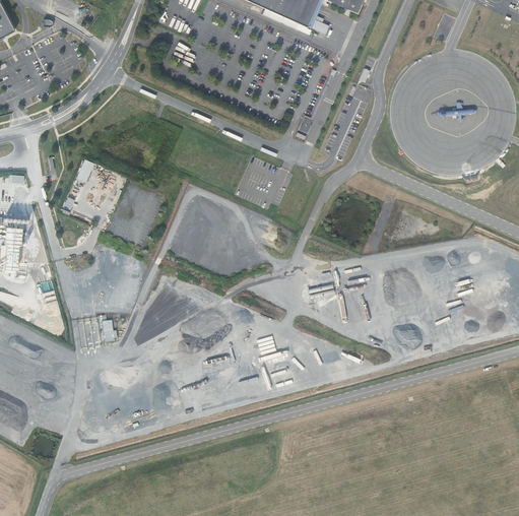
[(248,0),(307,26),(319,0),(326,0),(357,13),(362,0),(248,0)]
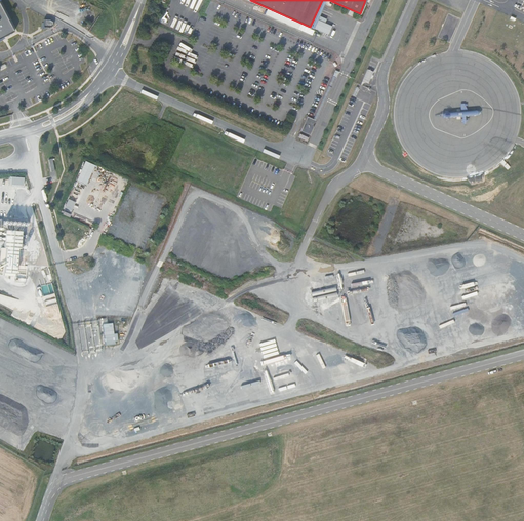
[(322,0),(310,27),(313,28),(326,0),(322,0)]
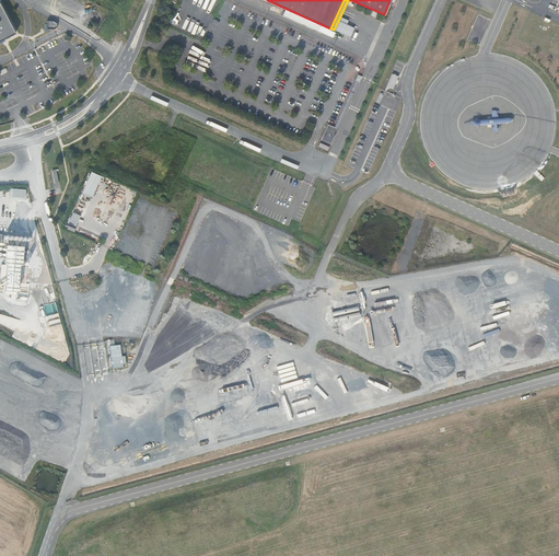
[(0,37),(1,37),(14,30),(0,3),(0,37)]
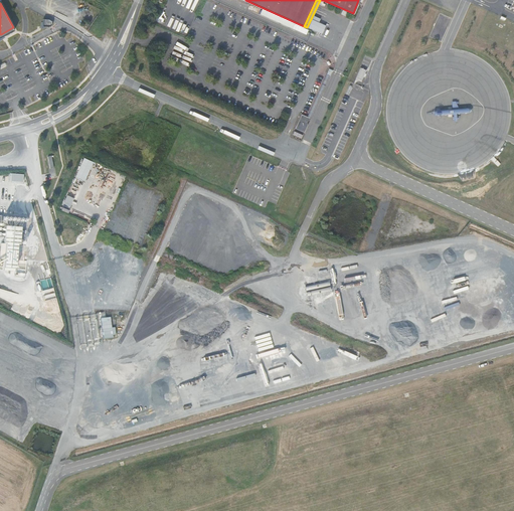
[(49,16),(43,16),(43,19),(40,19),(40,22),(40,24),(44,24),(44,23),(48,23),(51,22),(52,18),(49,16)]
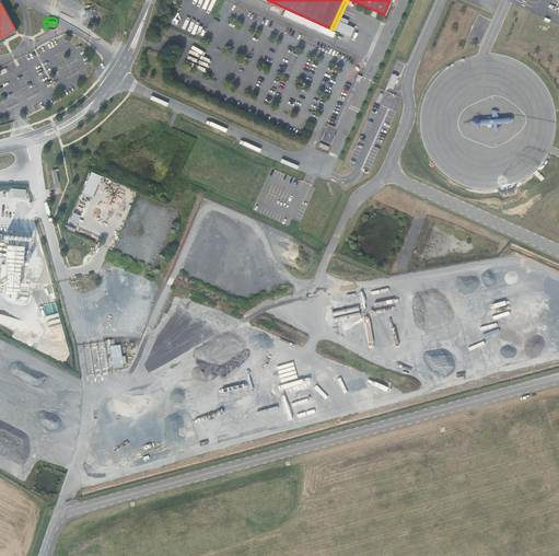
[(359,69),(334,126),(336,127),(361,70),(359,69)]
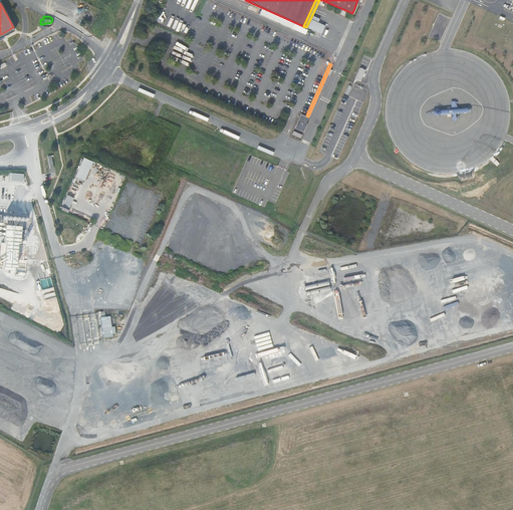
[(301,128),(305,120),(299,118),(297,125),(301,128)]
